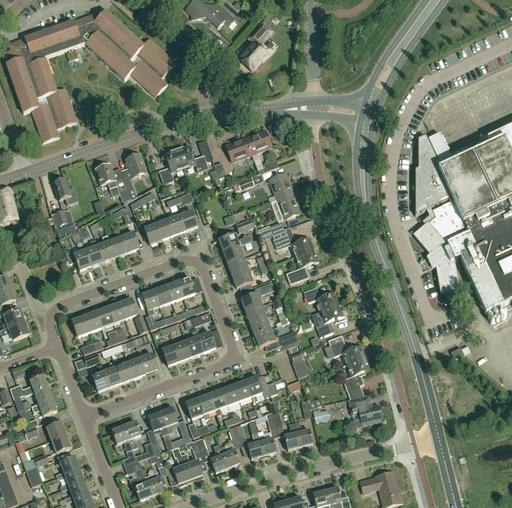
[(205,5),(200,0),(194,0),(186,9),(192,14),(192,18),(206,17),(217,28),(223,21),(228,25),(234,18),(219,4),(205,5)]
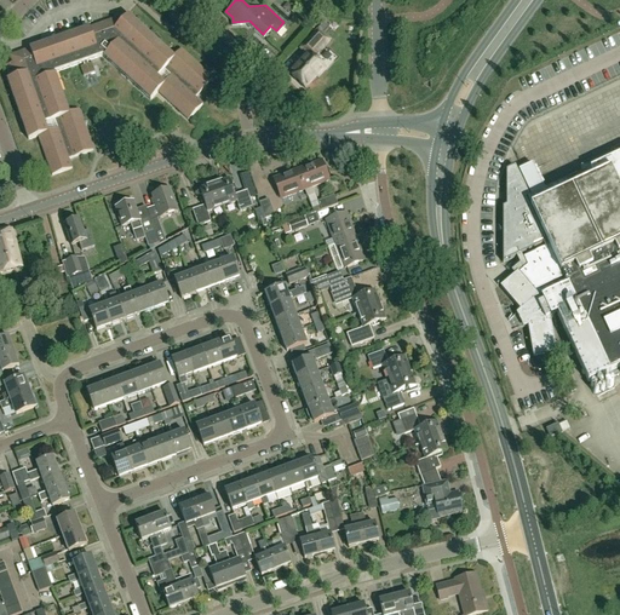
[(75,28),(11,51),(13,58),(6,61),(11,74),(9,75),(29,136),(39,132),(52,171),(74,164),(70,154),(95,145),(80,104),(69,109),(55,68),(104,51),(151,95),(159,86),(189,114),(204,99),(196,92),(213,73),(182,44),(174,52),(128,10),(121,17),(118,13),(75,28)]
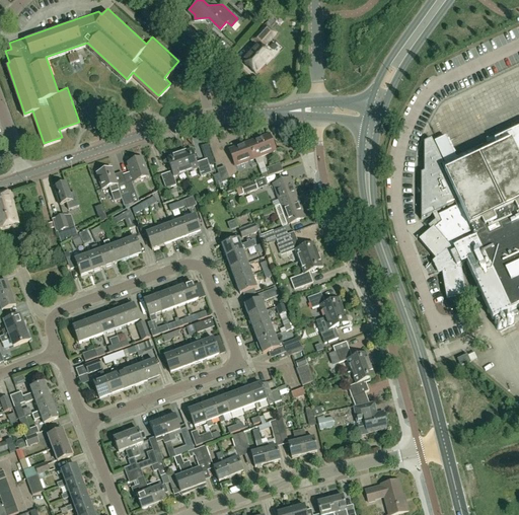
[(277,30),(272,26),(266,21),(251,38),(255,42),(249,49),(250,50),(242,59),(255,71),(265,61),(266,62),(272,55),(262,46),(277,30)]
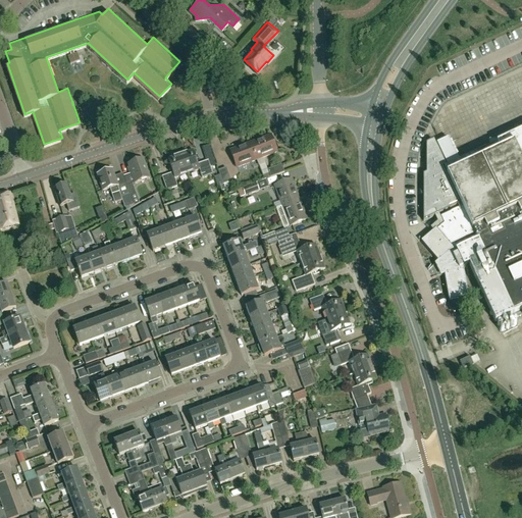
[(426,234),(421,239),(437,258),(434,261),(439,272),(444,271),(449,298),(468,294),(462,265),(485,254),(490,264),(473,272),(496,318),(512,310),(521,305),(521,126),(497,139),(497,138),(489,138),(489,142),(459,157),(448,135),(436,140),(447,161),(445,163),(448,171),(447,171),(460,200),(462,204),(440,214),(438,210),(459,201),(441,163),(445,161),(433,137),(426,141),(426,170),(423,171),(423,217),(434,212),(437,219),(430,224),(433,227),(426,234)]
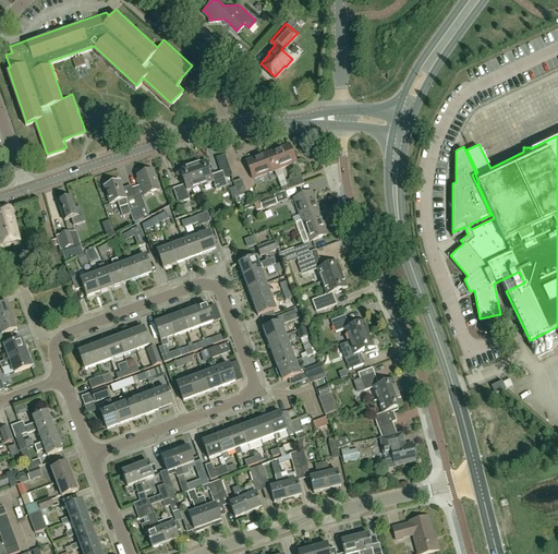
[(289,142),(268,149),(275,167),(277,173),(283,171),(281,165),(295,159),(289,142)]
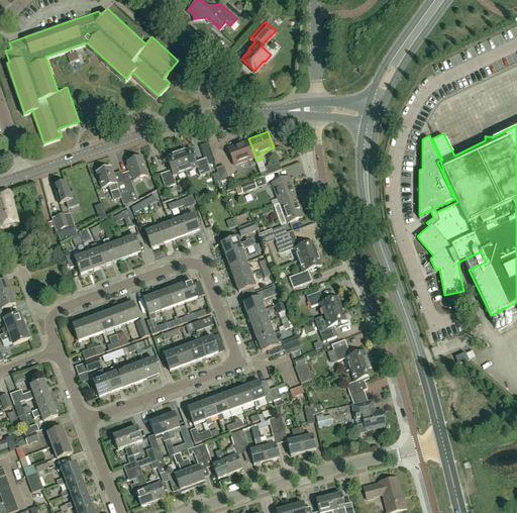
[(248,138),(228,145),(234,163),(253,155),(257,165),(257,164),(256,161),(254,155),(248,138)]
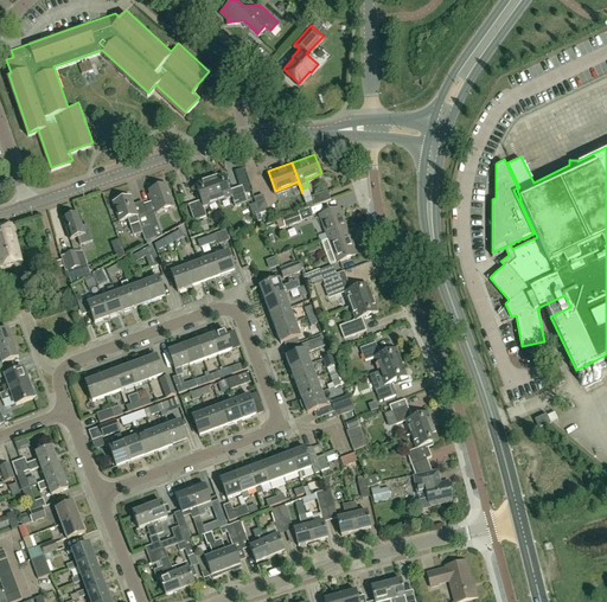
[(209,175),(217,198),(231,193),(234,203),(247,198),(242,183),(229,186),(223,171),(209,175)]
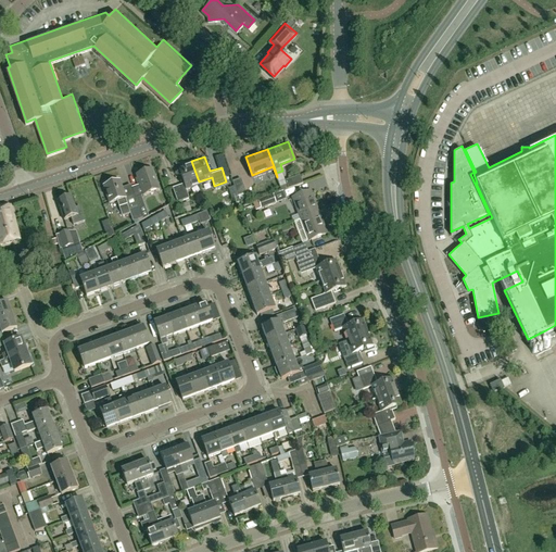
[(186,186),(199,182),(191,161),(178,165),(184,180),(172,184),(177,199),(189,195),(186,186)]
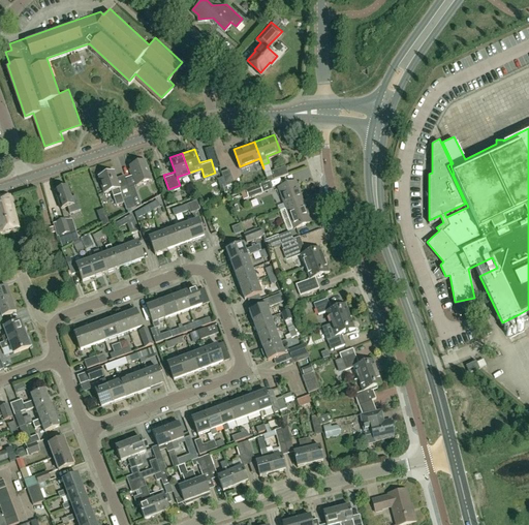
[(136,182),(151,178),(145,158),(130,162),(136,182)]
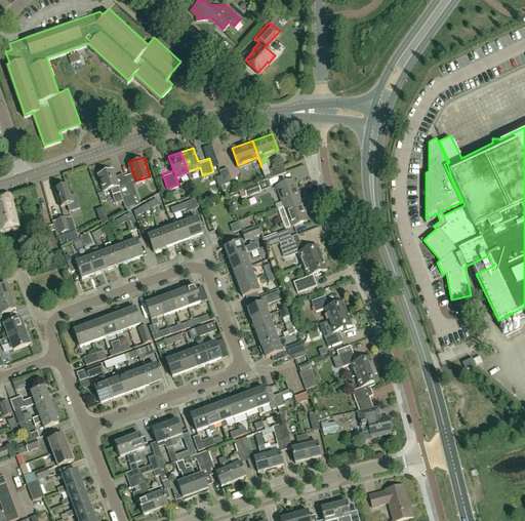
[(283,162),(269,167),(270,170),(271,171),(272,175),(286,170),(283,162)]
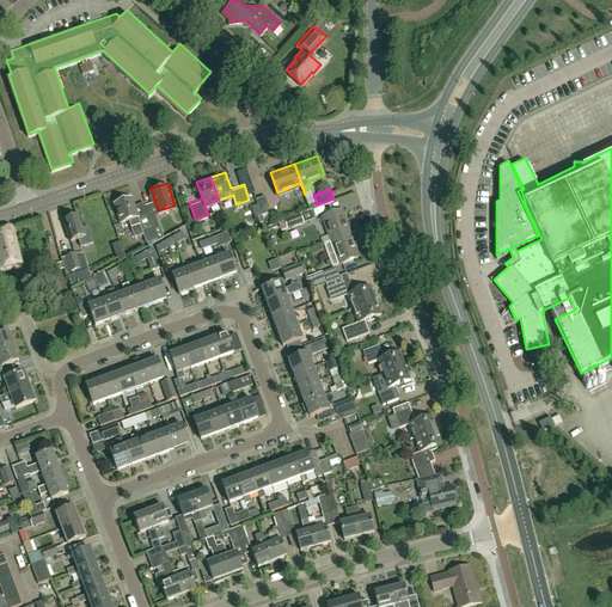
[(257,201),(261,212),(270,208),(264,192),(255,195),(257,201)]
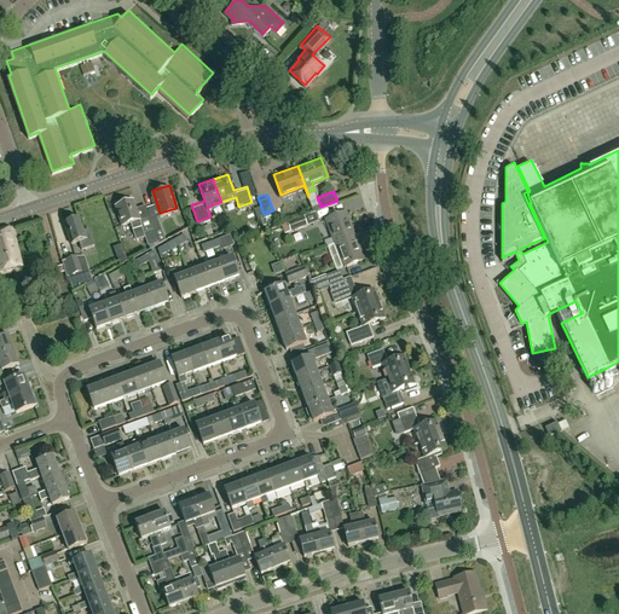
[(136,237),(144,233),(148,242),(151,241),(152,244),(158,241),(155,227),(150,216),(149,213),(139,216),(132,197),(115,203),(122,222),(129,220),(136,237)]
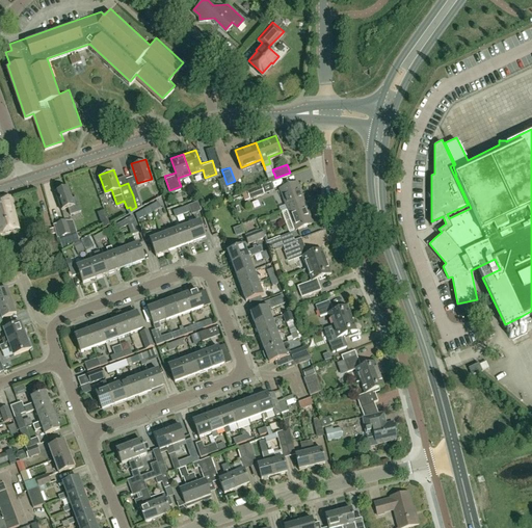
[(265,182),(267,188),(275,184),(273,179),(265,182)]
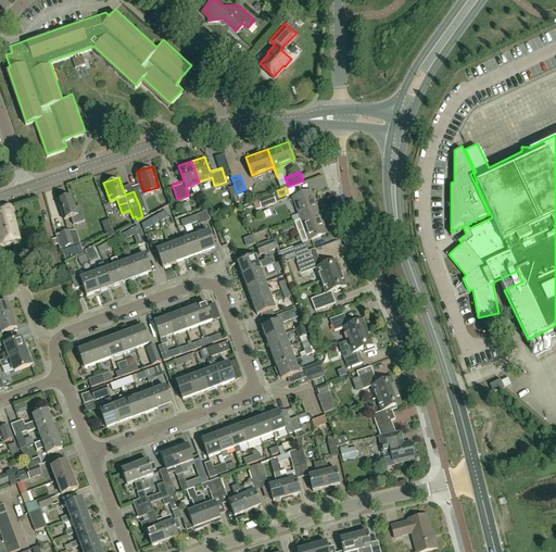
[(301,216),(318,210),(311,188),(292,195),(301,216)]
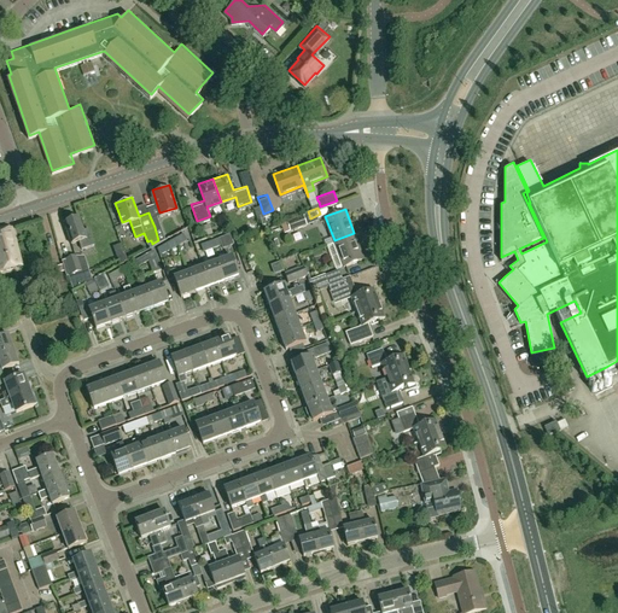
[(290,228),(307,222),(303,211),(286,219),(290,228)]
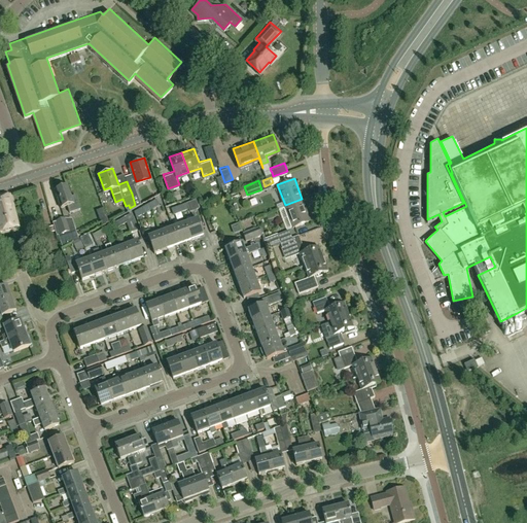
[(134,182),(128,184),(132,194),(137,192),(134,182)]
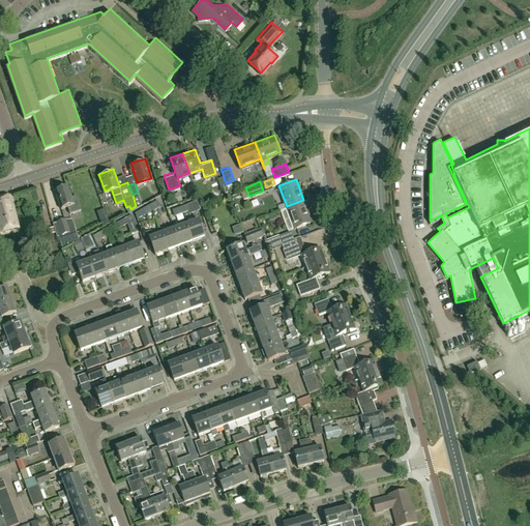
[(71,195),(67,184),(55,188),(60,206),(67,204),(69,210),(80,207),(76,194),(71,195)]
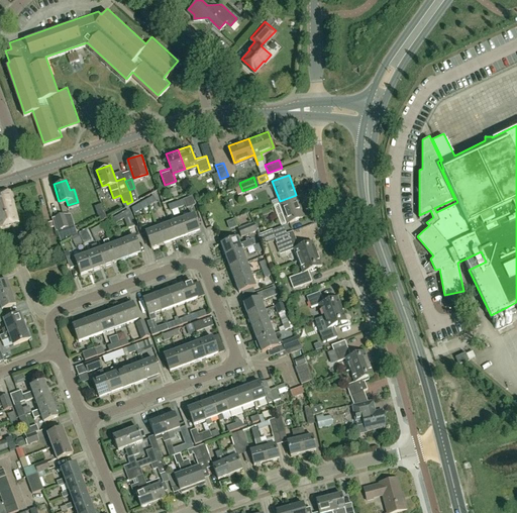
[(0,223),(17,219),(10,187),(0,189),(0,223)]
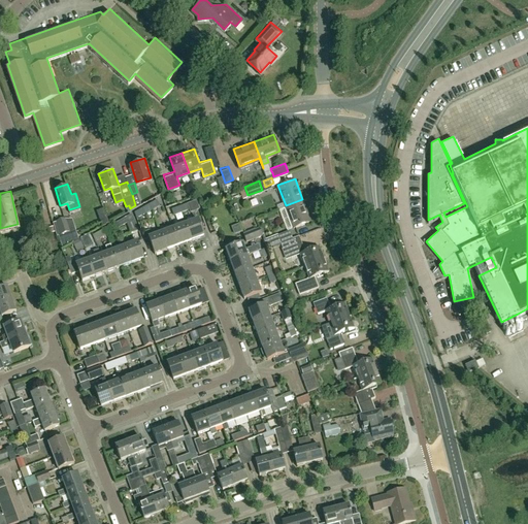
[(149,201),(152,207),(160,202),(157,197),(149,201)]
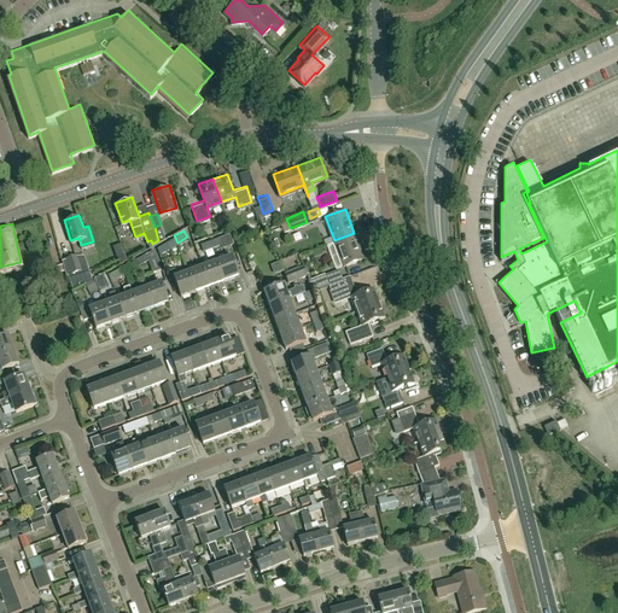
[(354,233),(334,240),(343,263),(362,256),(354,233)]
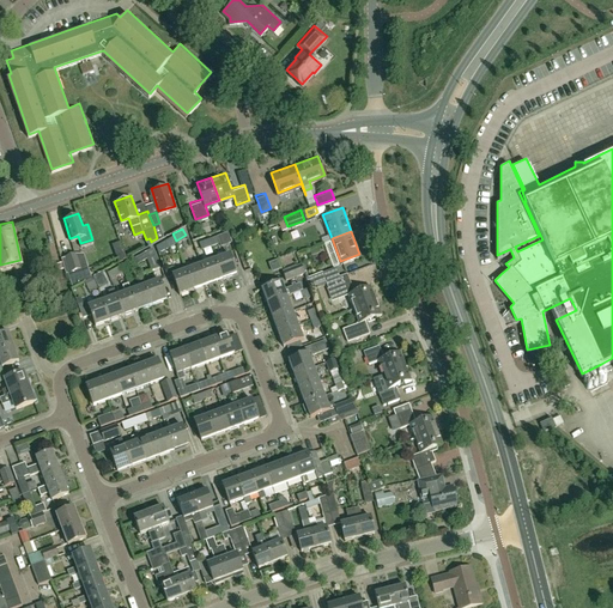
[(207,236),(210,243),(219,239),(217,232),(207,236)]
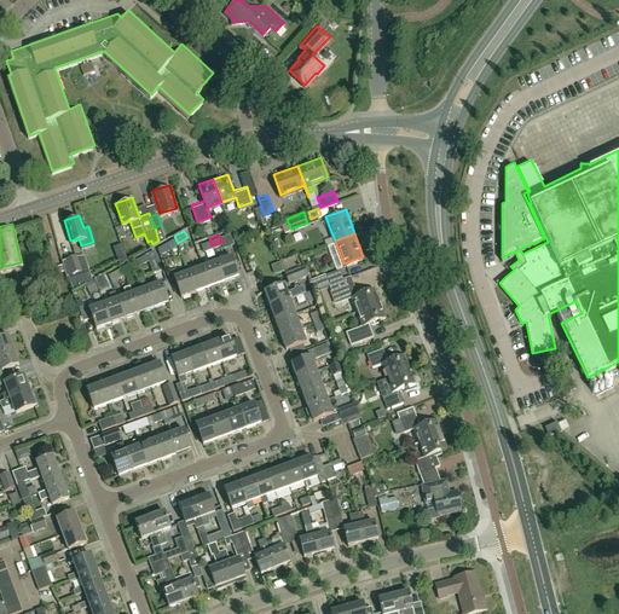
[(171,247),(178,243),(174,236),(167,241),(171,247)]
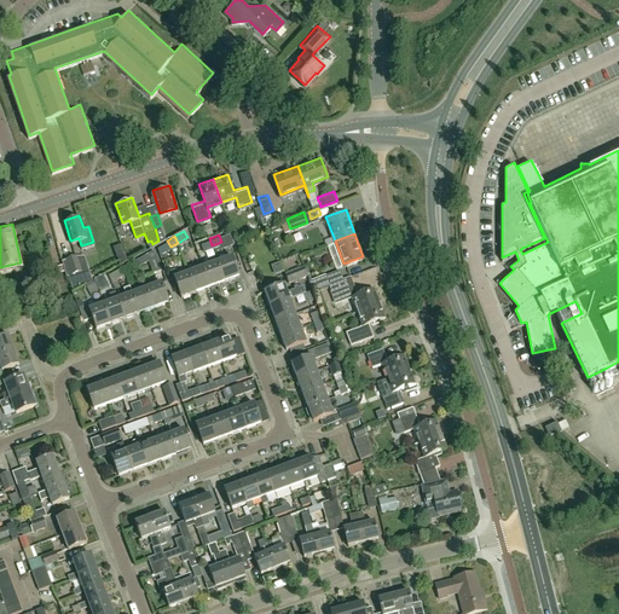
[(203,248),(212,245),(209,238),(201,242),(203,248)]
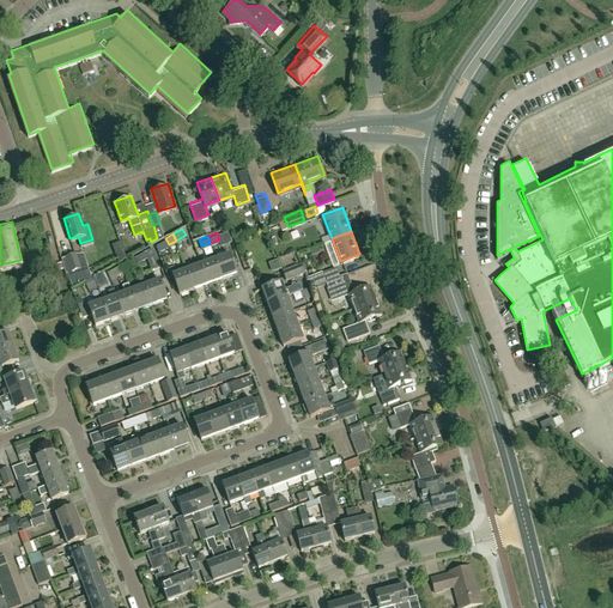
[(165,238),(156,243),(158,250),(169,244),(165,238)]
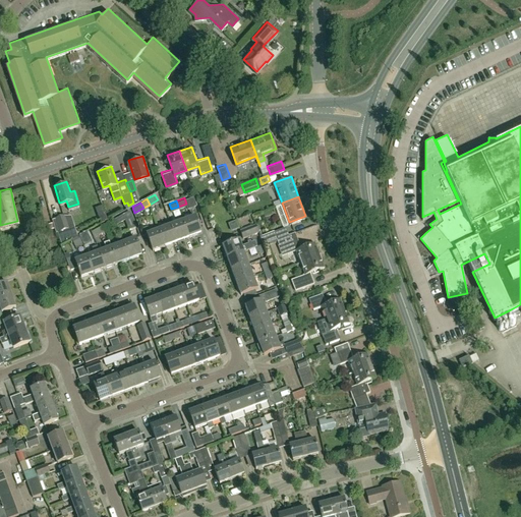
[(128,227),(136,224),(132,213),(129,208),(122,212),(124,217),(128,227)]
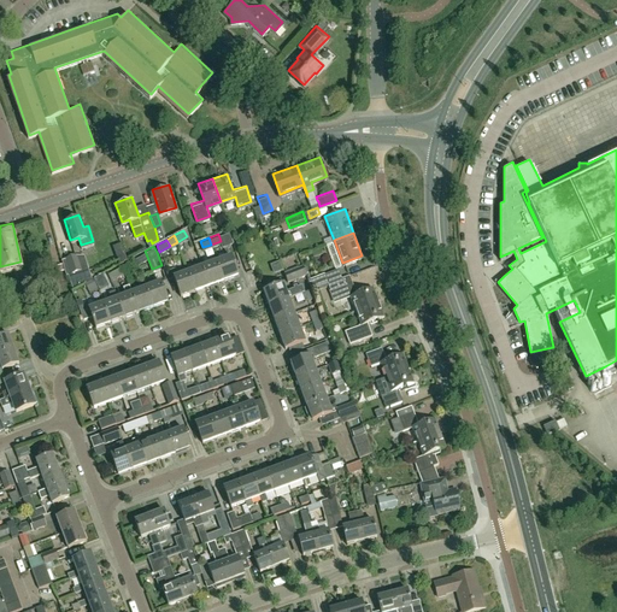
[(76,251),(62,257),(63,259),(66,271),(68,270),(72,283),(92,276),(83,252),(76,251)]
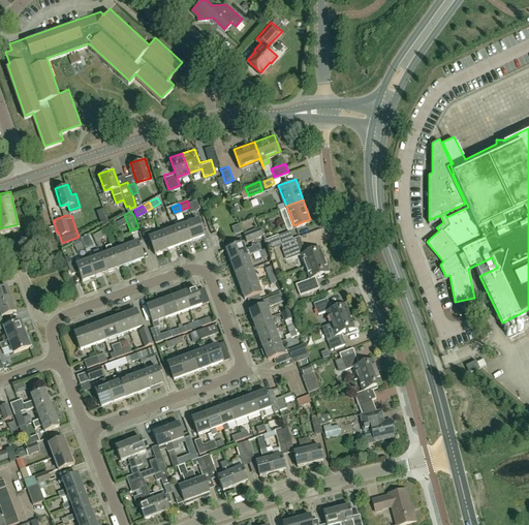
[(185,220),(191,238),(204,234),(197,216),(185,220)]
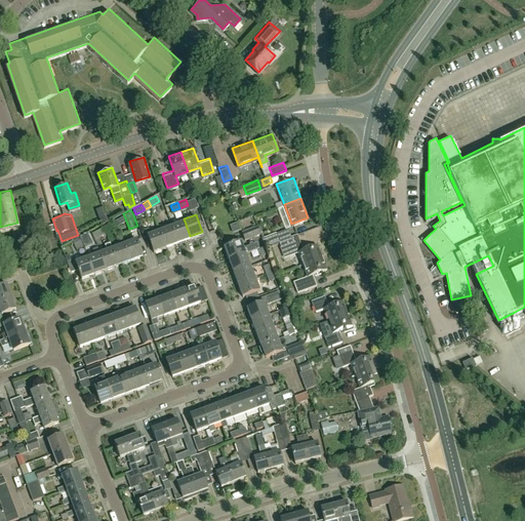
[(178,240),(190,236),(184,218),(171,224),(178,240)]
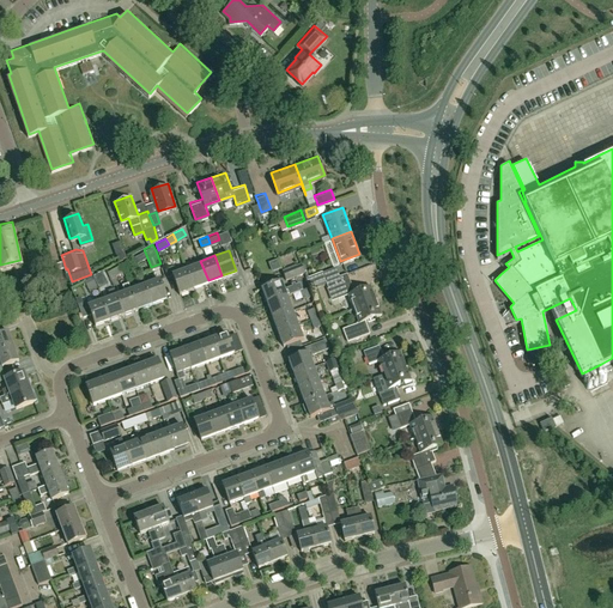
[(121,262),(125,268),(133,263),(128,257),(121,262)]
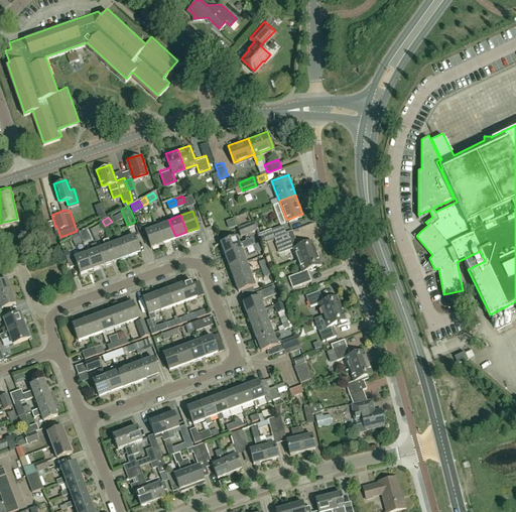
[(163,241),(175,236),(168,220),(157,224),(163,241)]
